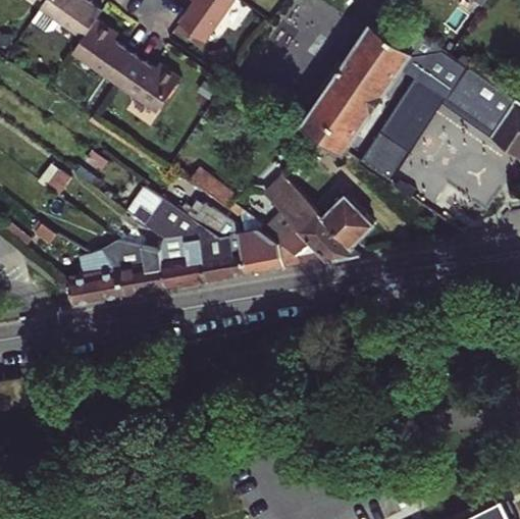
[(45,0),(44,2),(31,20),(44,30),(53,17),(83,38),(95,19),(101,10),(86,0),(45,0)]
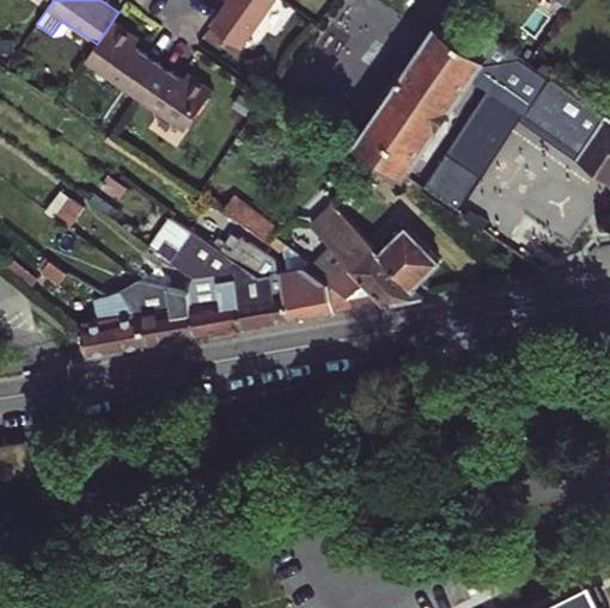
[(225,0),(226,0),(211,26),(242,47),(273,0),(225,0)]
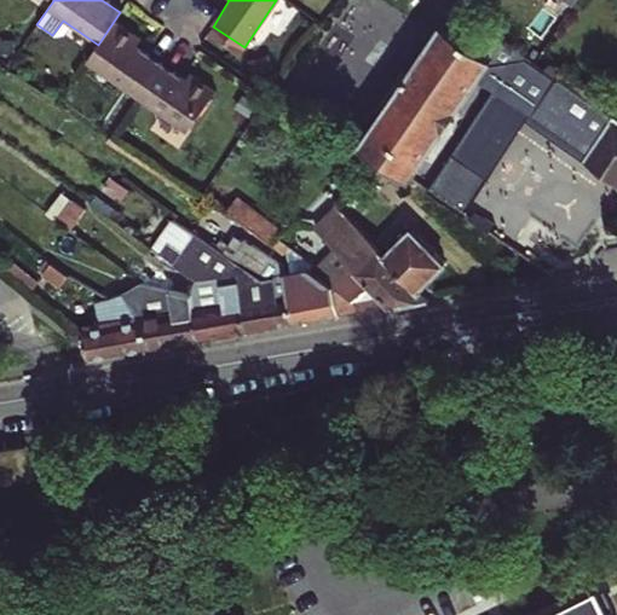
[(134,47),(139,41),(113,23),(98,45),(86,62),(137,97),(159,64),(134,47)]
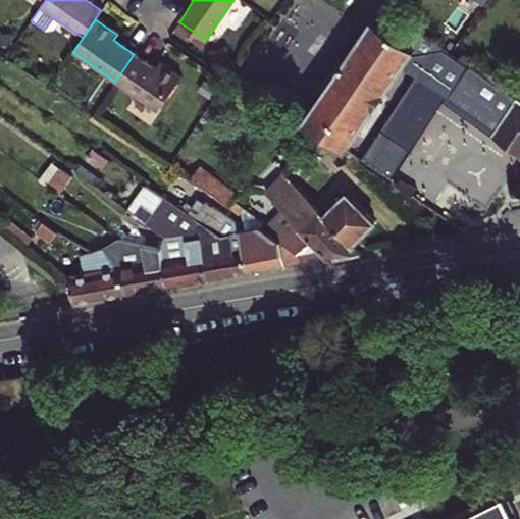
[(519,155),(519,104),(454,57),(448,53),(405,23),(398,35),(403,38),(400,42),(372,23),(304,123),(324,138),(343,151),(345,152),(403,70),(416,80),(447,100),(497,133),(492,138),(519,155)]
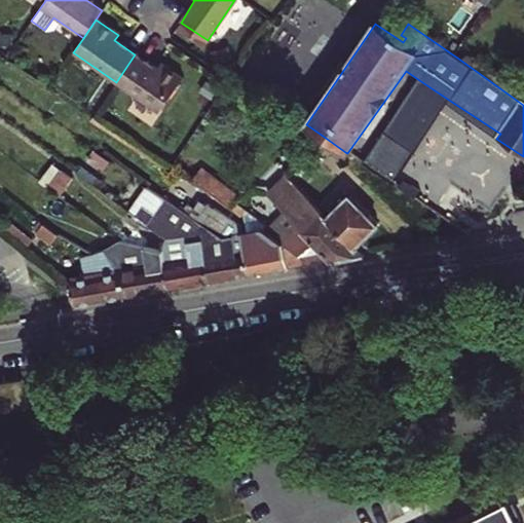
[(135,54),(116,82),(159,112),(182,79),(158,63),(155,68),(135,54)]
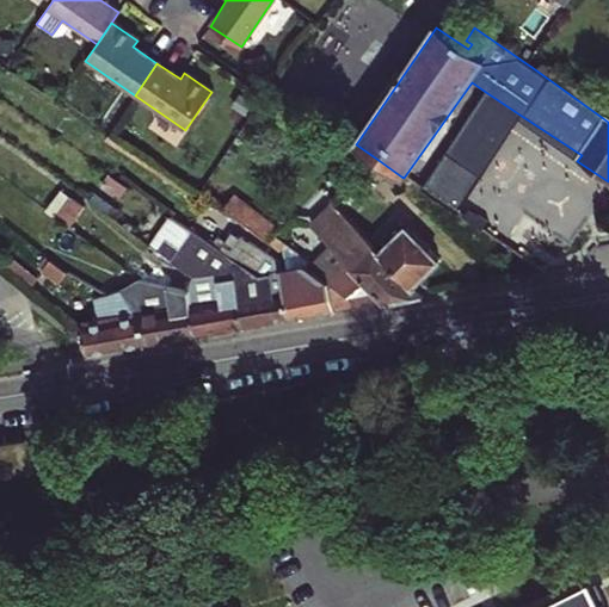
[(523,117),(487,93),(446,155),(447,155),(480,179),(523,117)]
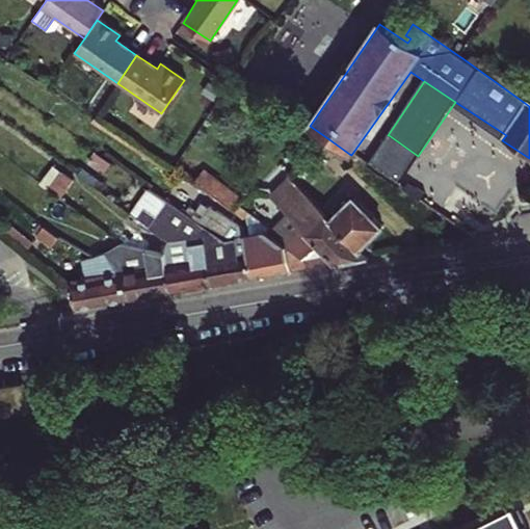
[(418,156),(389,135),(367,166),(396,187),(418,156)]
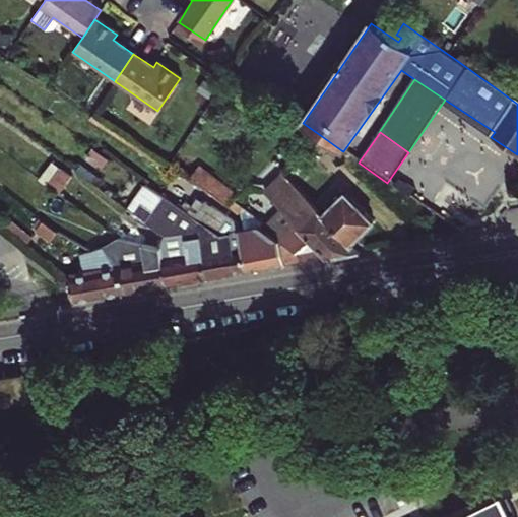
[(323,137),(315,146),(334,162),(341,150),(323,137)]
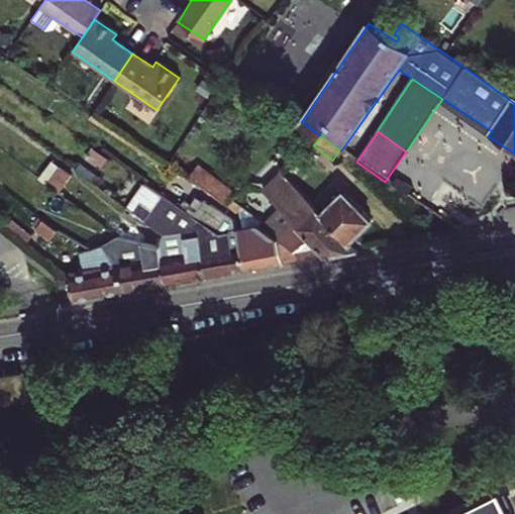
[(283,176),(298,191),(310,176),(296,163),(283,176)]
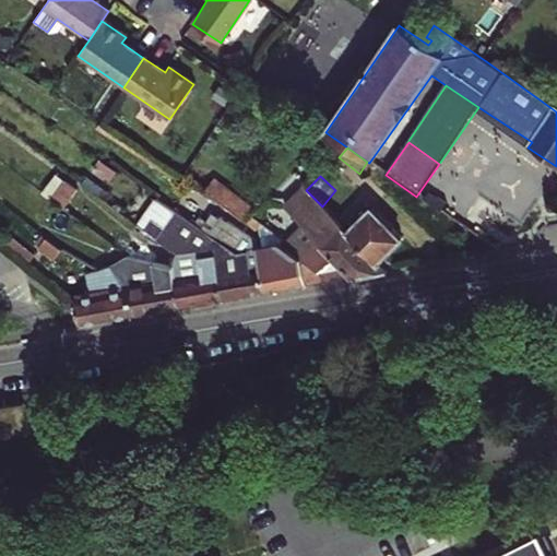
[(61,180),(47,200),(60,210),(74,190),(61,180)]
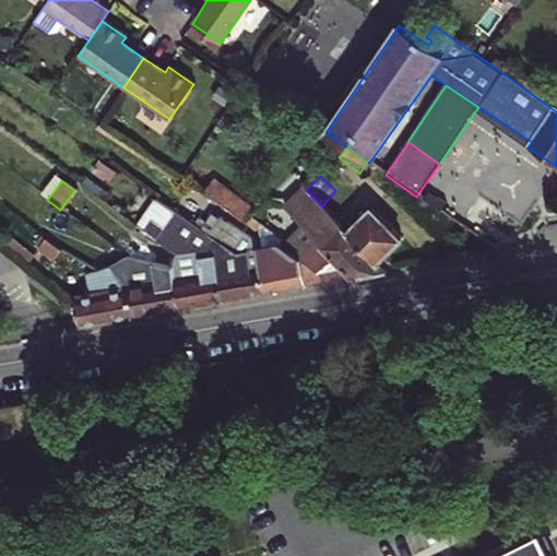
[(280,246),(329,280),(389,272),(380,263),(343,226),(322,206),(306,190),(305,189),(283,209),(313,240),(305,249),(286,237),(283,241),(280,246)]
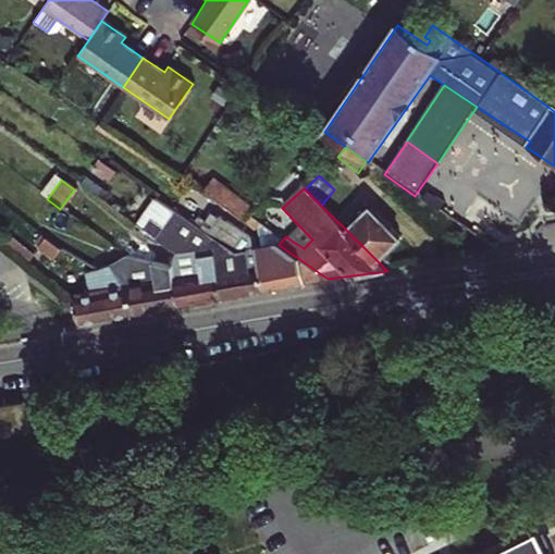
[(421,189),(416,196),(433,210),(439,201),(421,189)]
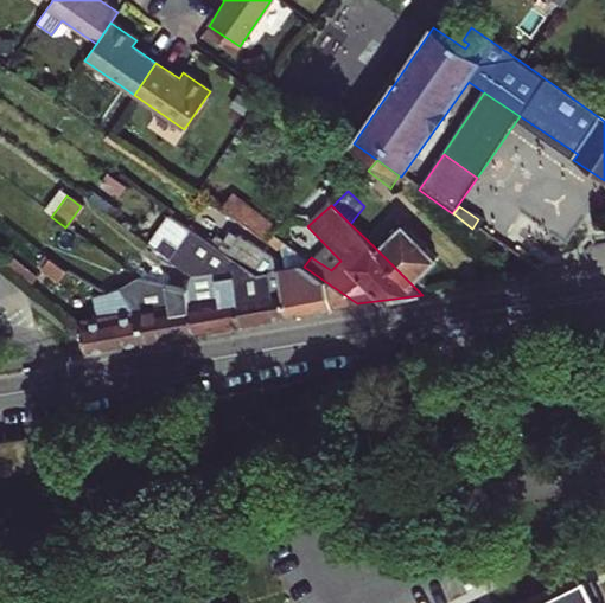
[(233,219),(244,228),(268,245),(274,237),(239,212),(233,219)]
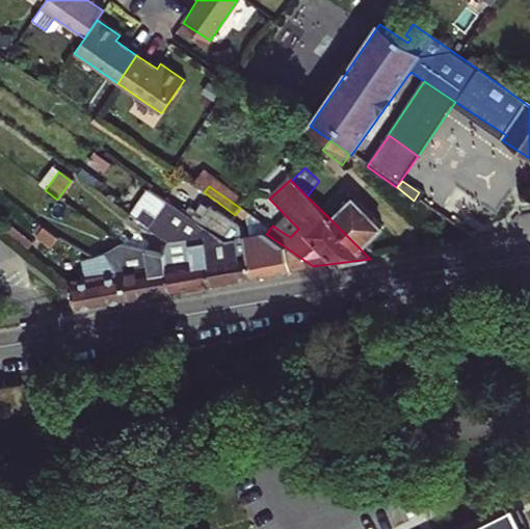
[(177,190),(167,204),(218,238),(235,215),(214,200),(206,210),(177,190)]
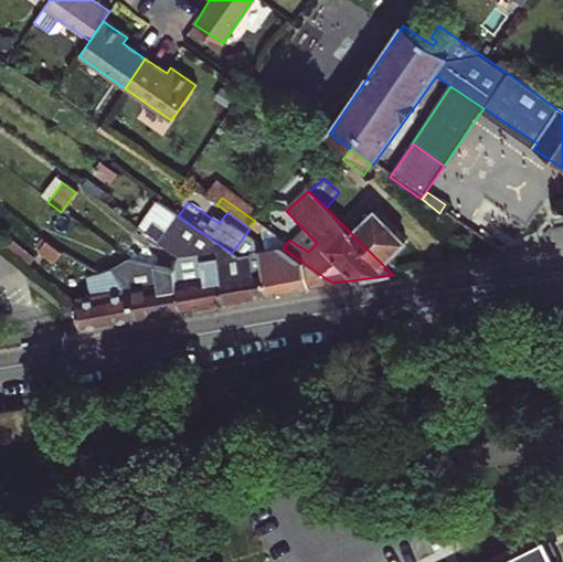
[(347,229),(384,266),(407,241),(375,209),(357,230),(350,225),(347,229)]
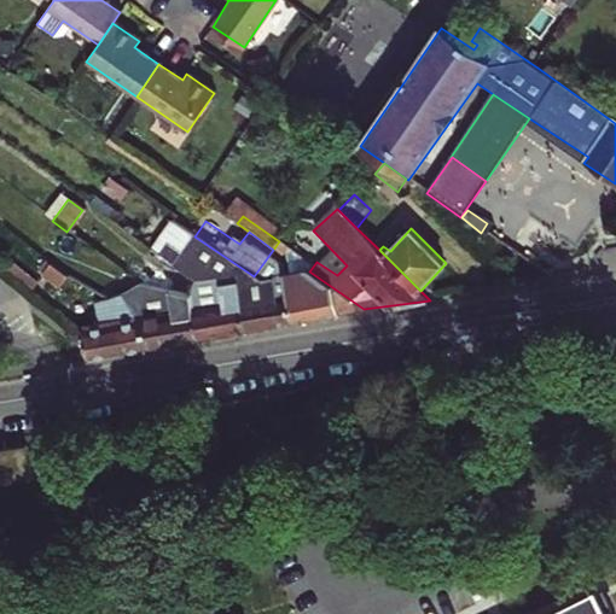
[(244,331),(290,322),(285,298),(275,299),(272,279),(259,280),(254,276),(195,237),(173,268),(192,281),(236,276),(244,331)]
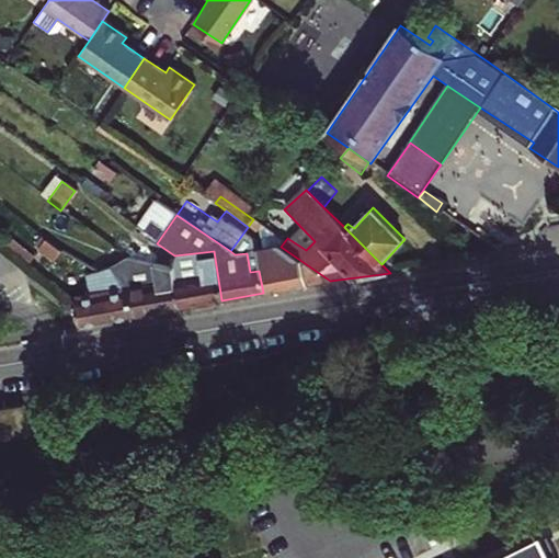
[(259,271),(263,293),(307,285),(330,281),(281,247),(284,242),(260,225),(263,251),(247,253),(250,272),(259,271)]
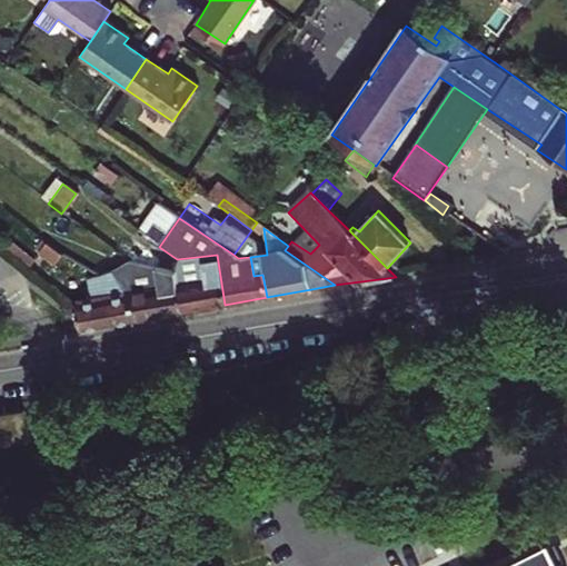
[(61,255),(47,244),(39,255),(53,266),(61,255)]
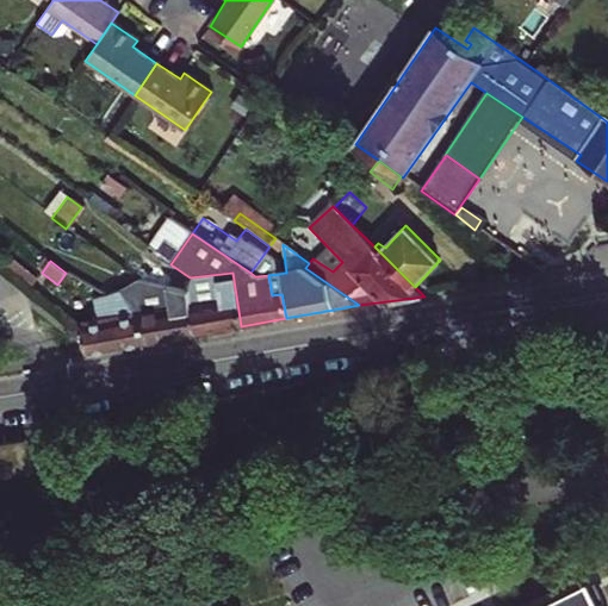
[(186,294),(194,335),(241,326),(233,273),(190,277),(186,294)]
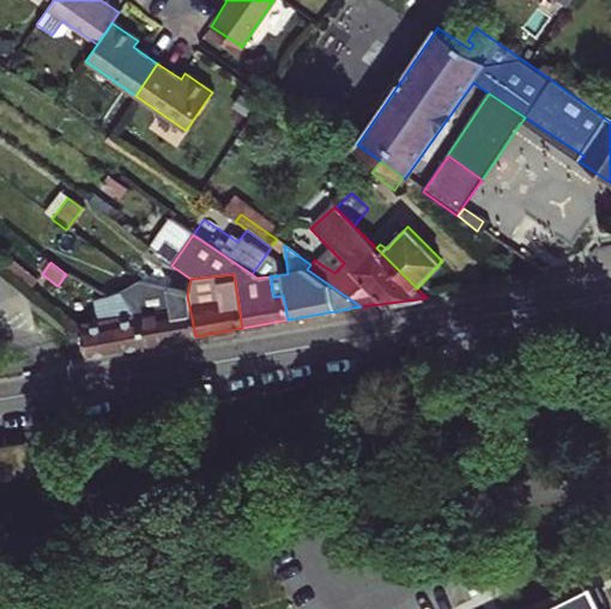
[(134,317),(139,317),(143,345),(195,336),(187,296),(168,290),(139,282),(120,294),(122,299),(134,317)]
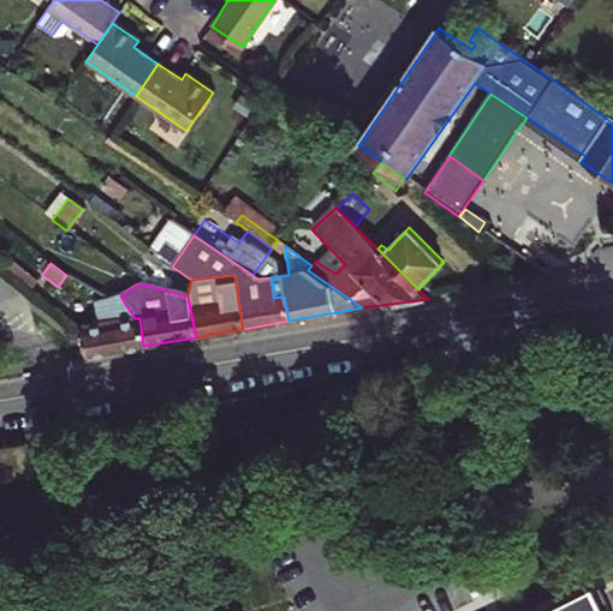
[(81,330),(85,360),(144,349),(143,346),(140,318),(135,318),(123,300),(118,303),(114,297),(106,300),(89,304),(91,317),(109,316),(109,325),(81,328),(81,330)]
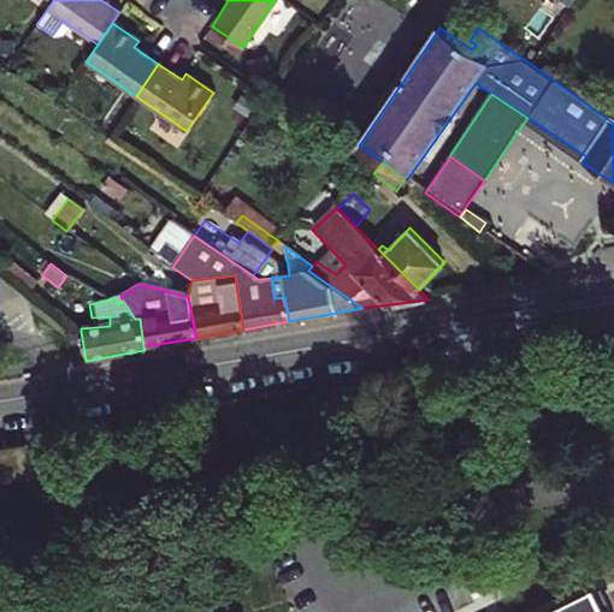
[(92,318),(89,304),(77,308),(81,328),(110,326),(110,316),(92,318)]
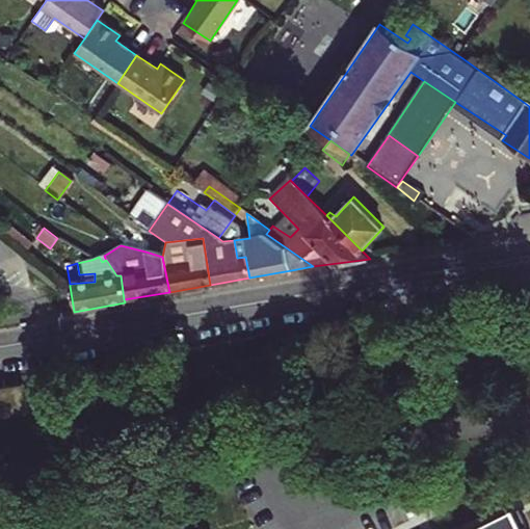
[(522,528),(512,510),(475,528),(522,528)]
